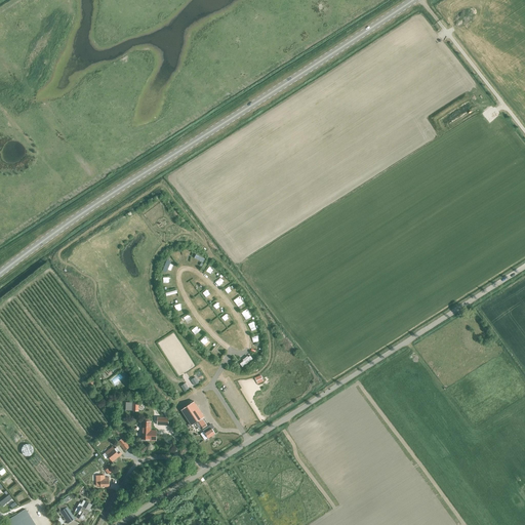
[(250,356),(240,364),(242,367),(252,359),(250,356)]
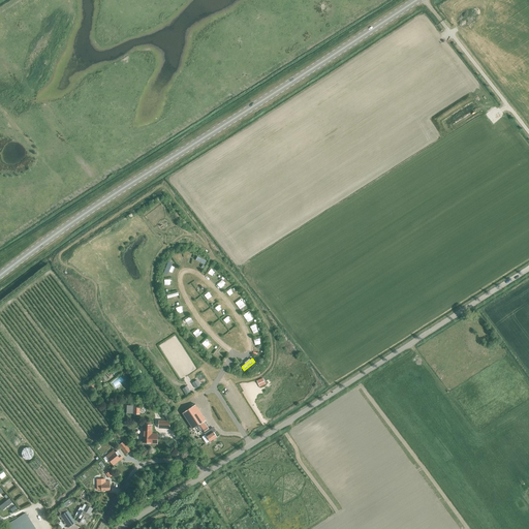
[(130,413),(138,413),(139,405),(127,405),(127,413),(130,413)]
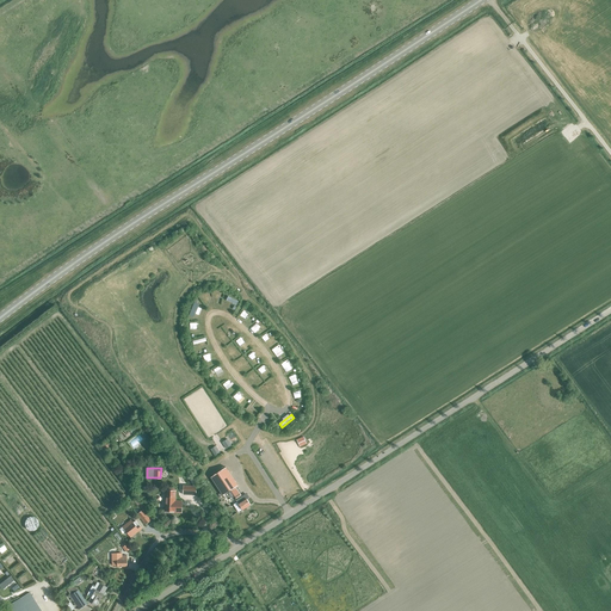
[(236,499),(241,495),(235,487),(238,486),(226,468),(211,477),(223,495),(230,491),(236,499)]
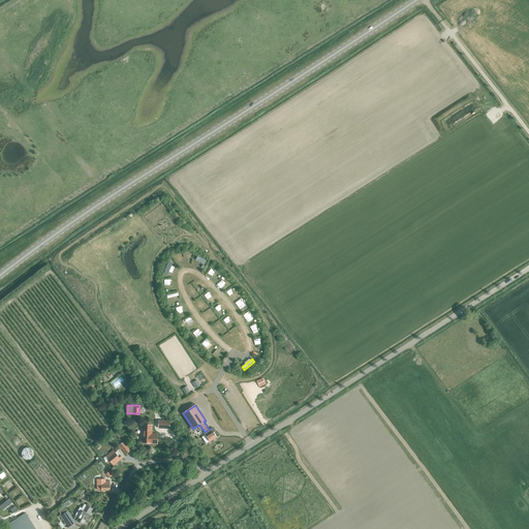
[(158,429),(169,429),(170,421),(159,421),(158,429)]
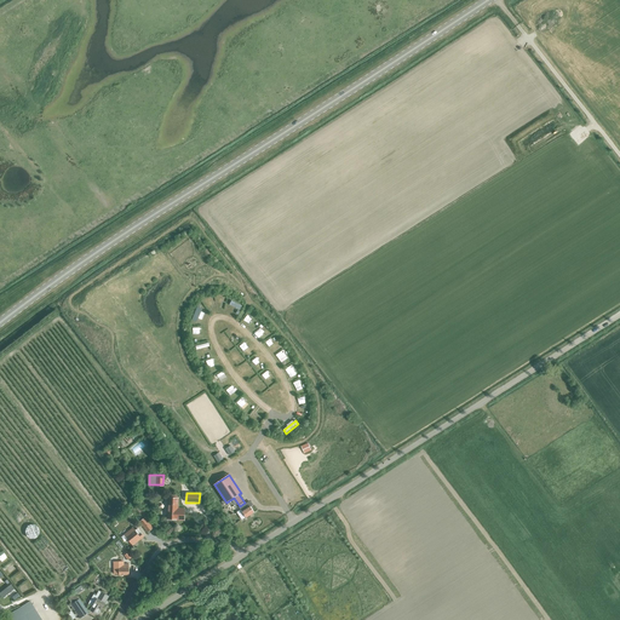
[(167,520),(184,521),(185,509),(178,509),(179,498),(167,498),(167,520)]
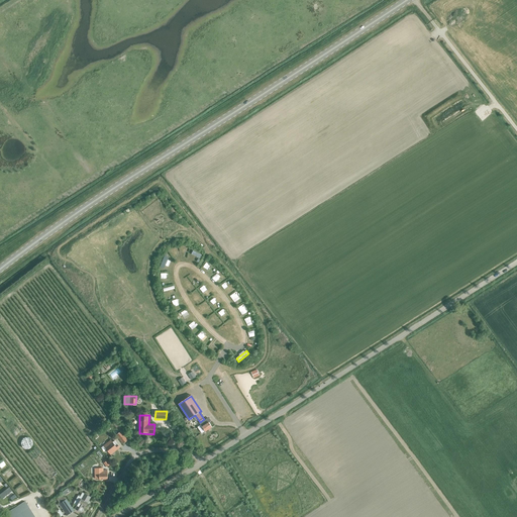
[(206,431),(212,427),(209,423),(211,422),(208,418),(200,424),(201,425),(198,427),(202,433),(206,431)]
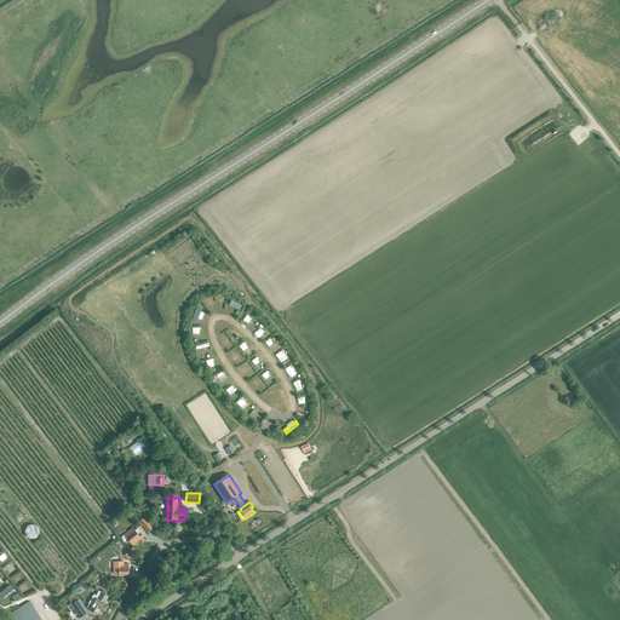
[(139,522),(148,533),(154,528),(145,517),(139,522)]
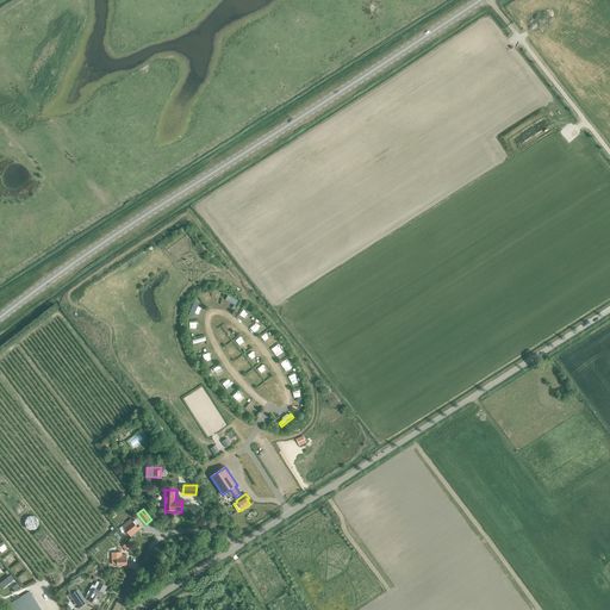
[(136,520),(134,521),(132,518),(123,526),(124,526),(120,528),(124,533),(126,530),(131,535),(142,527),(136,520)]
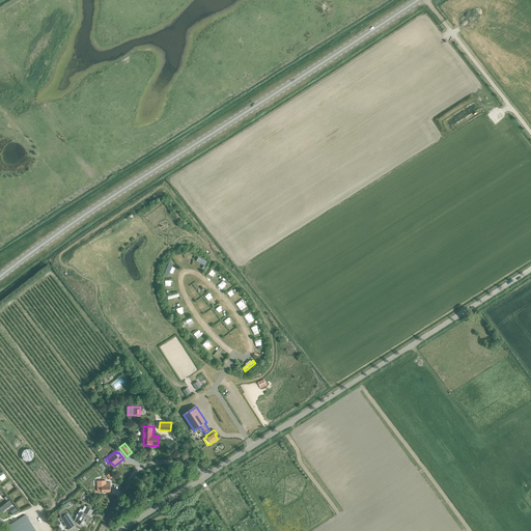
[(102,493),(111,493),(111,482),(90,483),(91,486),(94,486),(95,486),(96,497),(100,494),(102,494),(102,493)]
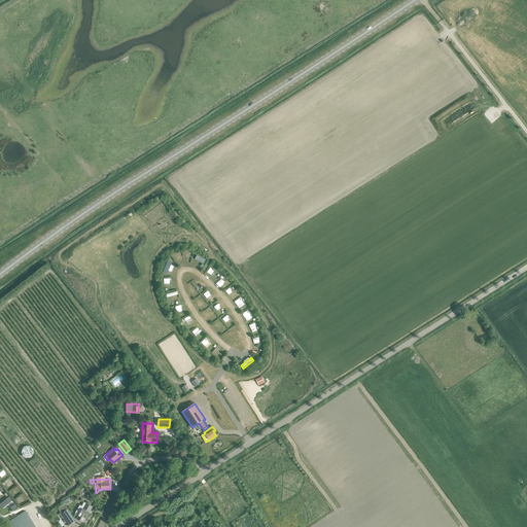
[(81,518),(85,520),(93,507),(85,503),(83,507),(79,505),(75,514),(79,516),(80,514),(82,515),(81,518)]
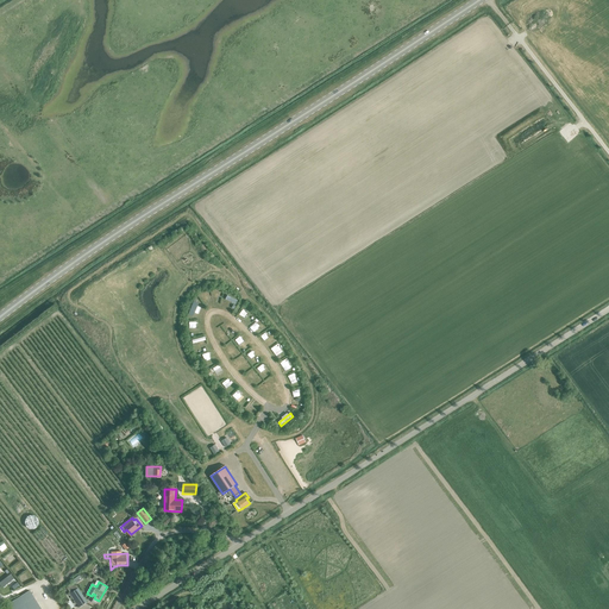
[(70,594),(79,608),(87,603),(77,589),(70,594)]
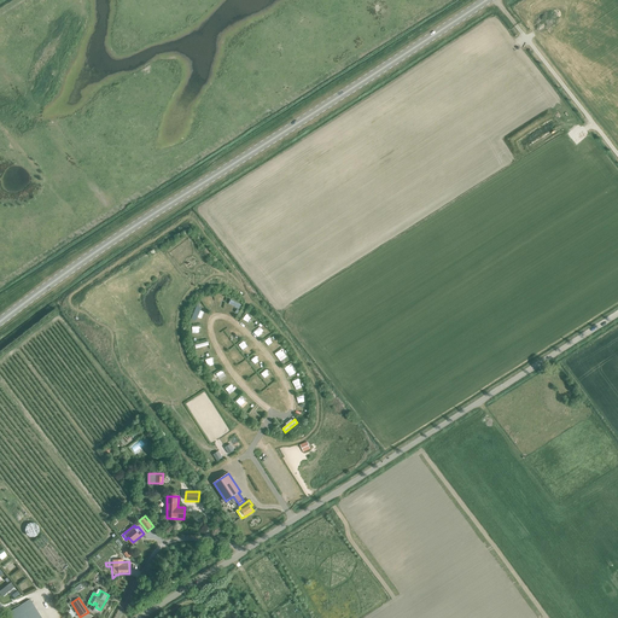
[(41,617),(34,607),(16,617),(41,617)]
